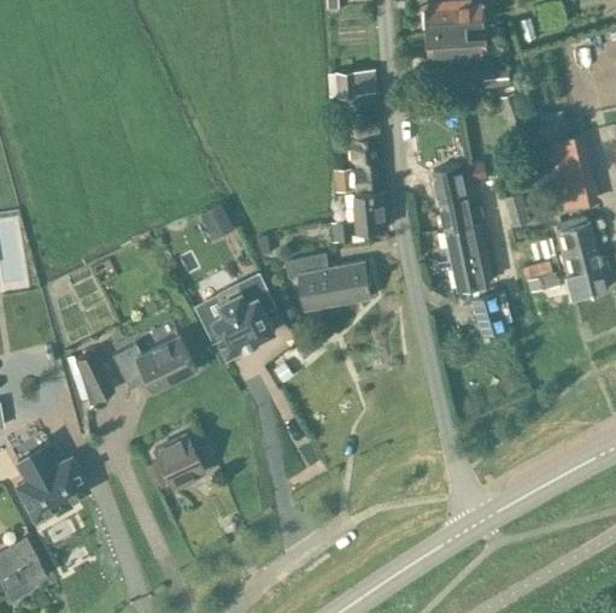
[(427,34),(467,31),(467,25),(490,23),(488,10),(484,11),(484,5),(471,6),(470,0),(467,0),(430,3),(430,10),(426,11),(427,34)]
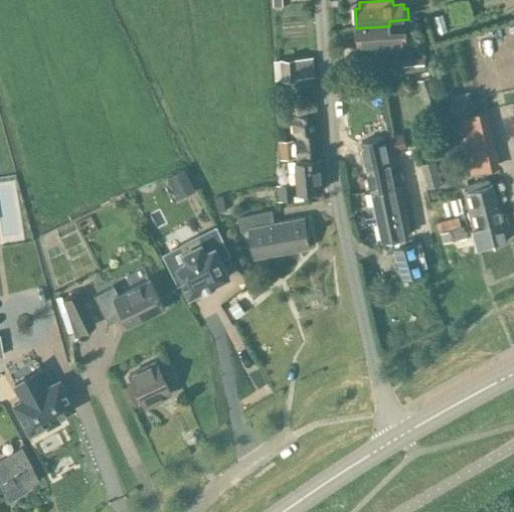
[(390,31),(389,26),(356,28),(358,47),(382,45),(383,54),(392,53),(392,49),(396,49),(396,45),(407,44),(405,29),(390,31)]
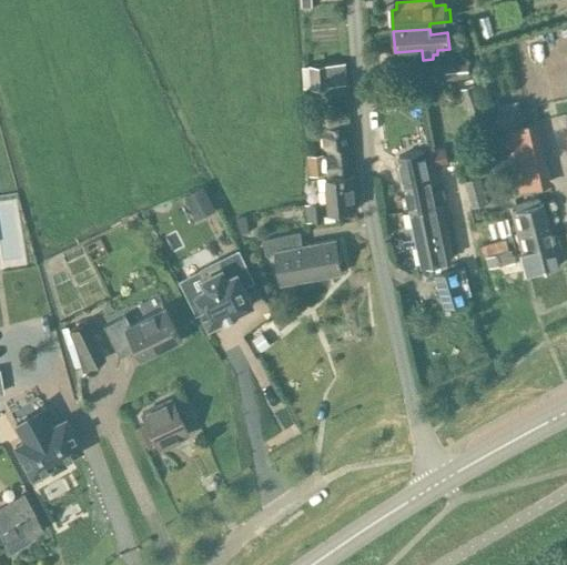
[(468,79),(467,66),(445,68),(446,81),(468,79)]
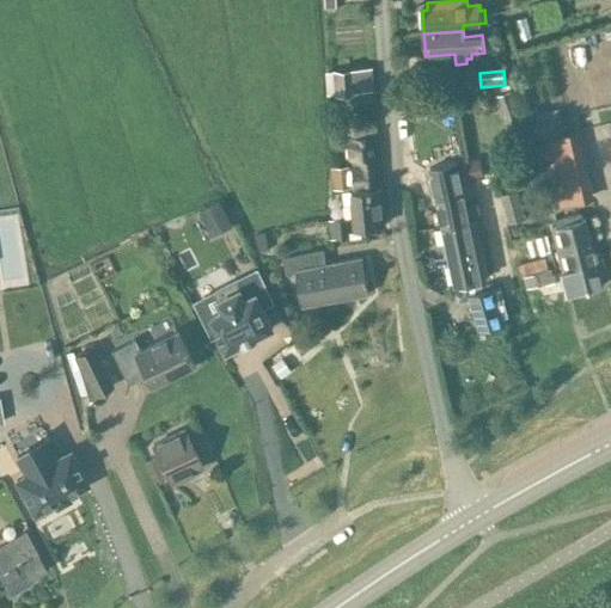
[(520,126),(509,93),(498,98),(507,129),(520,126)]
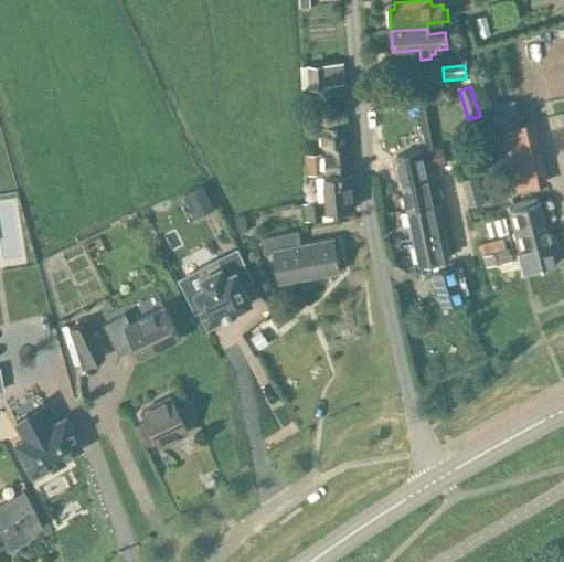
[(515,110),(492,116),(496,131),(501,129),(519,125),(515,110)]
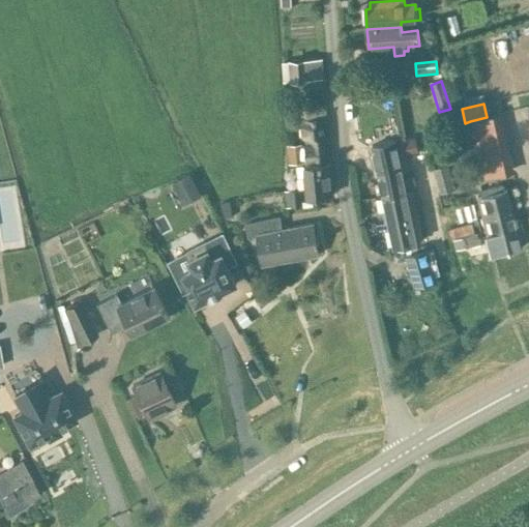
[(509,174),(495,116),(487,117),(470,121),(486,180),(509,174)]
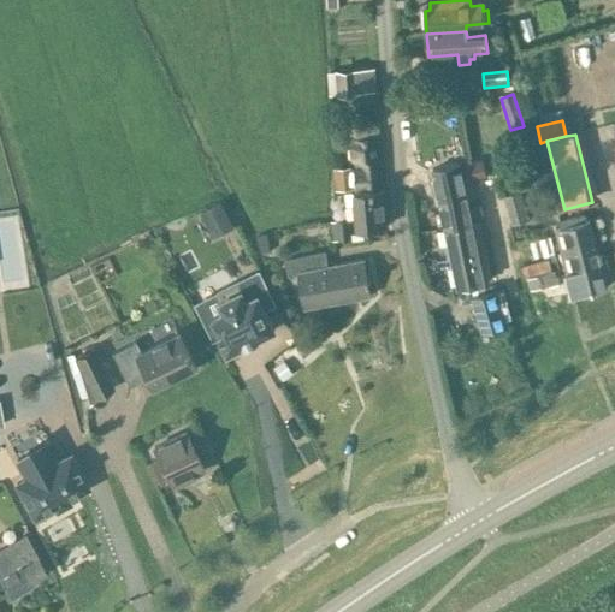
[(354,171),(338,172),(339,194),(356,192),(356,194),(383,191),(378,141),(352,143),(354,171)]
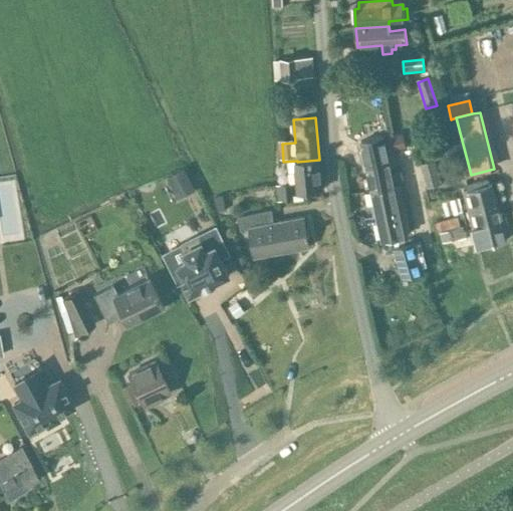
[(370,194),(399,188),(402,187),(399,174),(392,176),(383,139),(359,144),(370,194)]
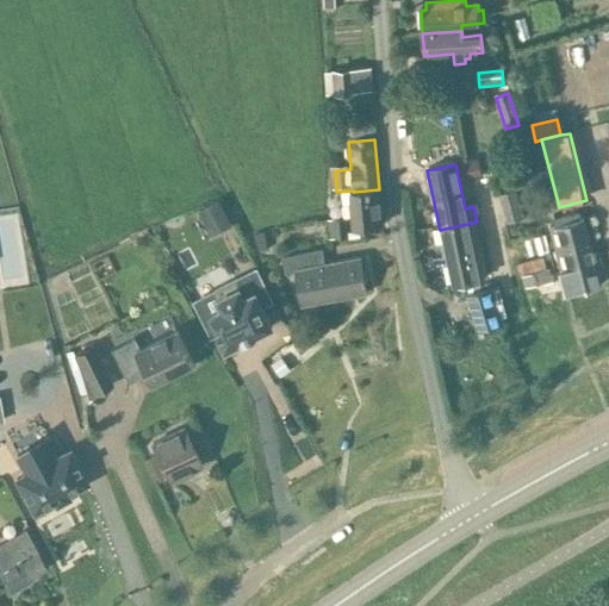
[(523,219),(513,182),(496,187),(507,225),(523,219)]
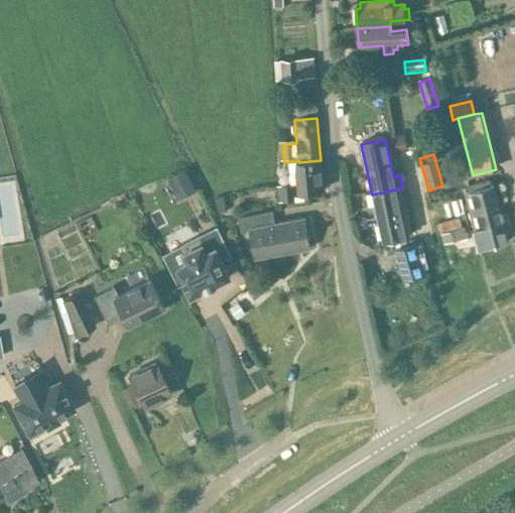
[(320,160),(298,162),(296,163),(298,193),(323,189),(320,160)]
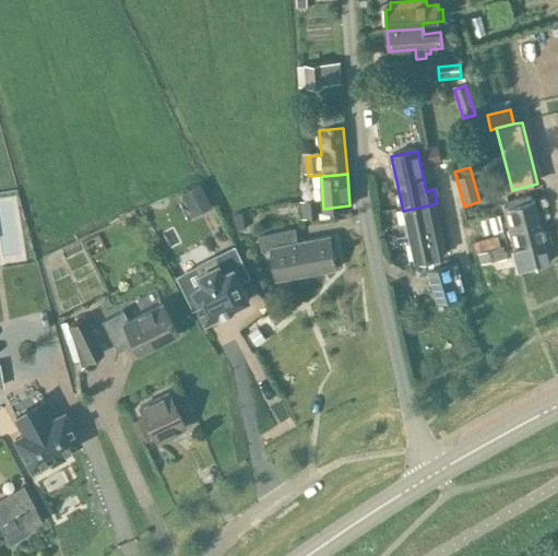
[(200,186),(181,196),(193,219),(212,209),(200,186)]
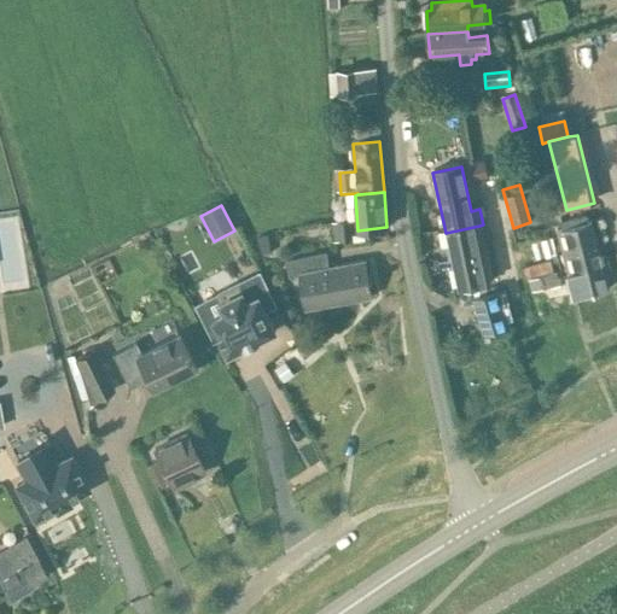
[(353,243),(350,223),(331,226),(333,245),(353,243)]
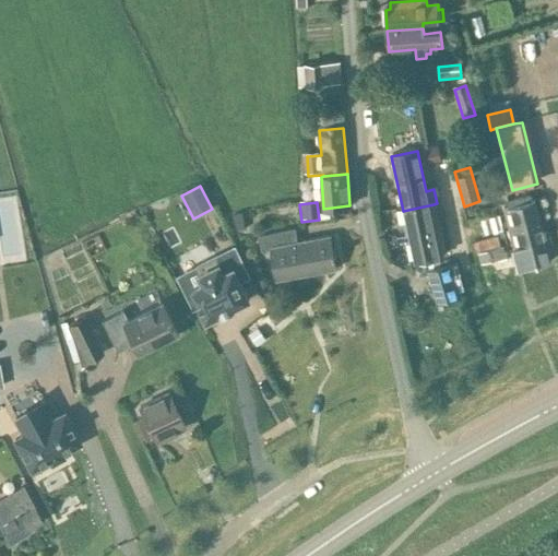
[(434,204),(403,211),(415,264),(439,259),(438,252),(444,251),(434,204)]
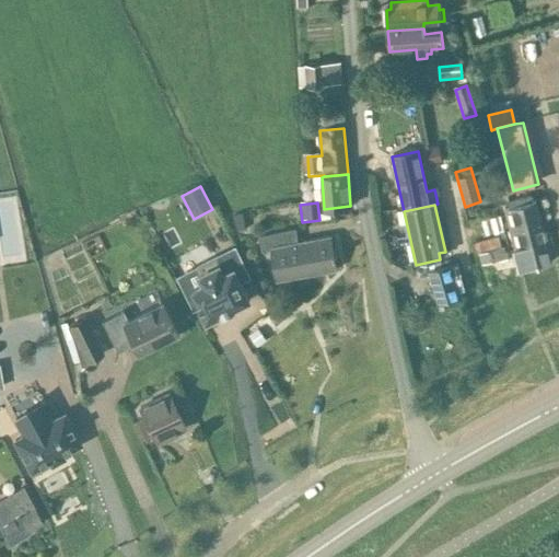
[(503,212),(513,252),(551,242),(549,236),(544,238),(536,205),(503,212)]
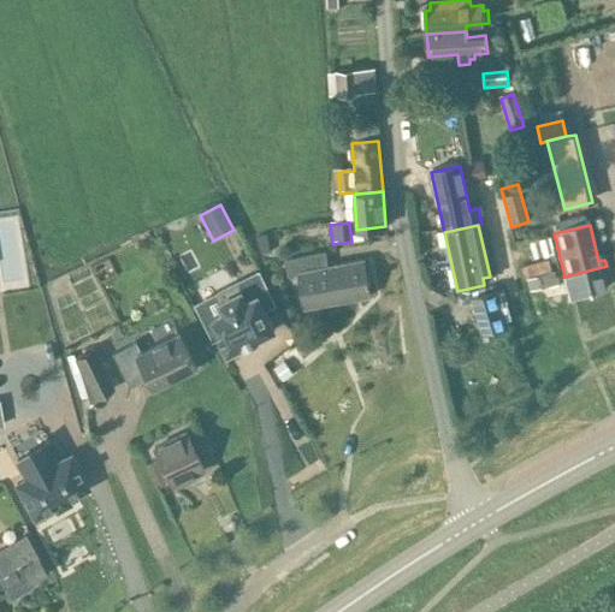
[(266,237),(256,238),(260,256),(270,254),(266,237)]
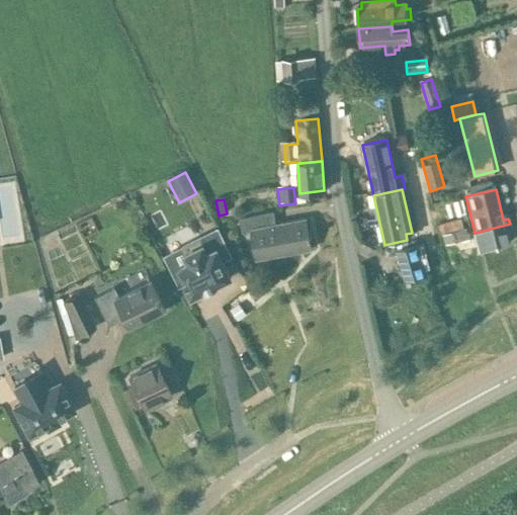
[(274,226),(272,215),(240,221),(242,234),(250,232),(255,262),(311,252),(306,221),(274,226)]
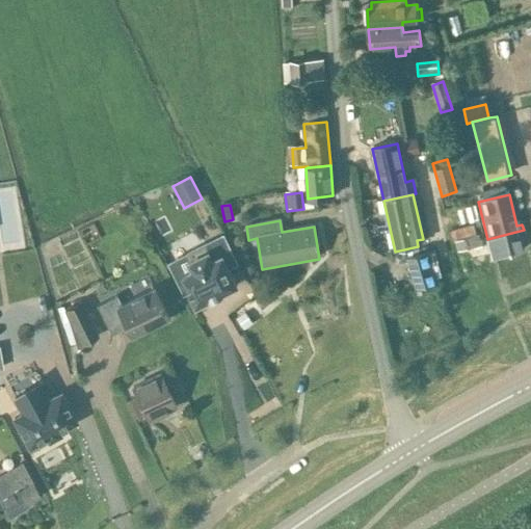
[(525,234),(524,230),(487,239),(480,241),(478,236),(463,240),(468,252),(481,247),(482,252),(489,248),(493,260),(524,252),(520,235),(525,234)]
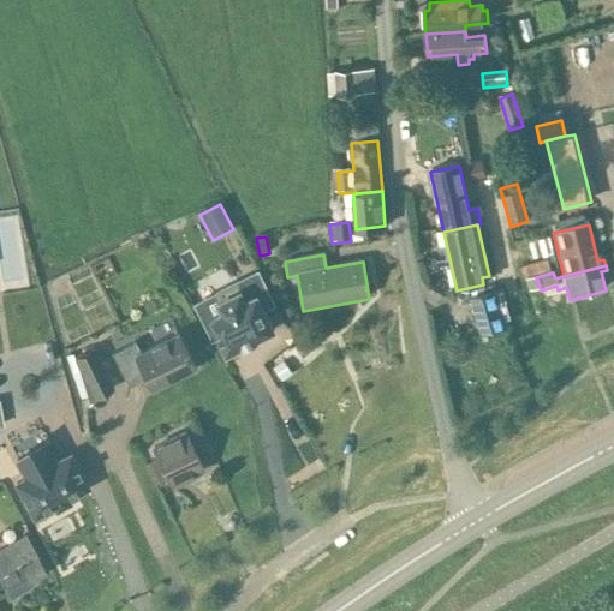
[(526,294),(541,291),(536,277),(523,281),(526,294)]
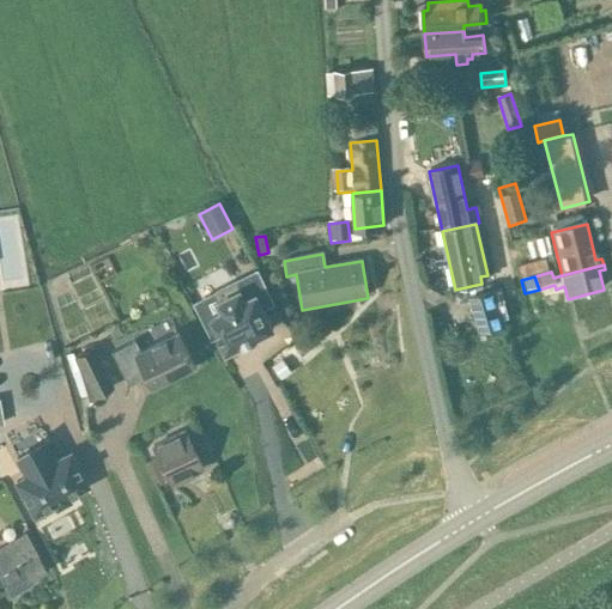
[(219,314),(205,321),(223,354),(270,332),(253,297),(241,303),(234,286),(212,298),(219,314)]
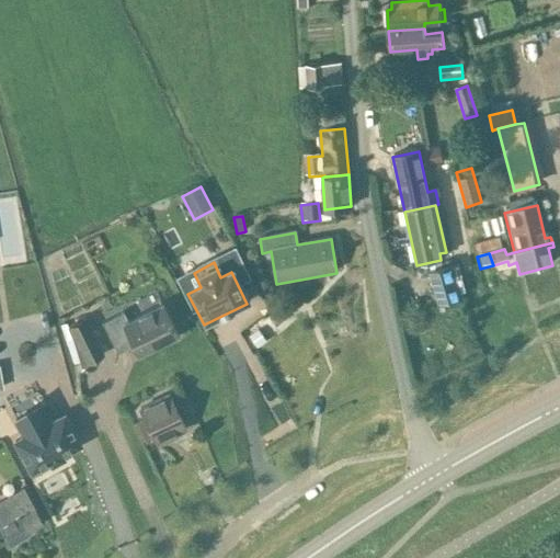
[(461,302),(452,268),(429,274),(438,307),(461,302)]
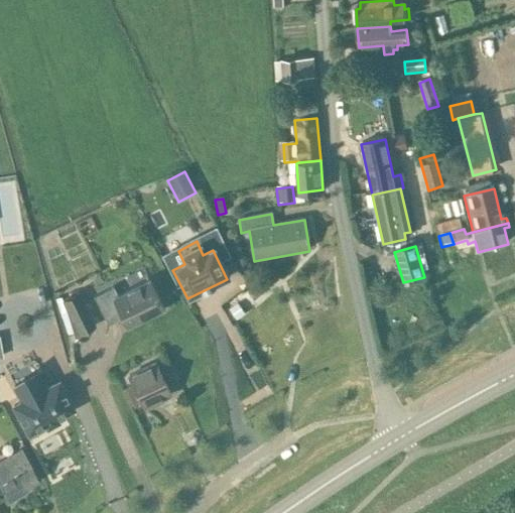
[(163,310),(148,280),(117,296),(113,288),(93,298),(107,327),(120,319),(125,330),(163,310)]
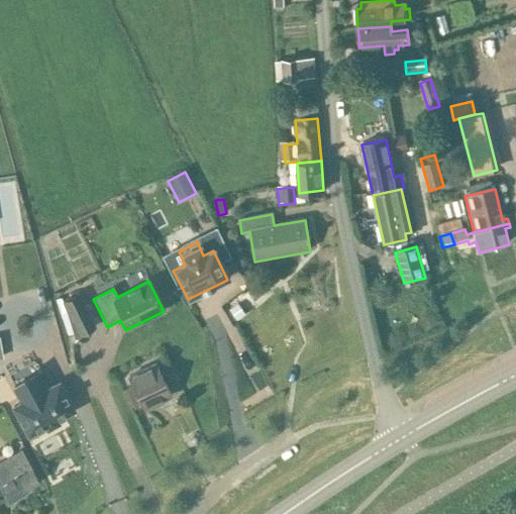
[(93,326),(77,293),(62,301),(73,337),(93,326)]
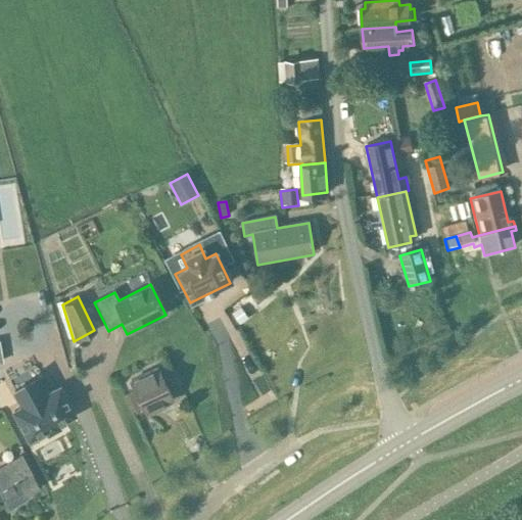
[(172,402),(156,370),(129,383),(145,415),(172,402)]
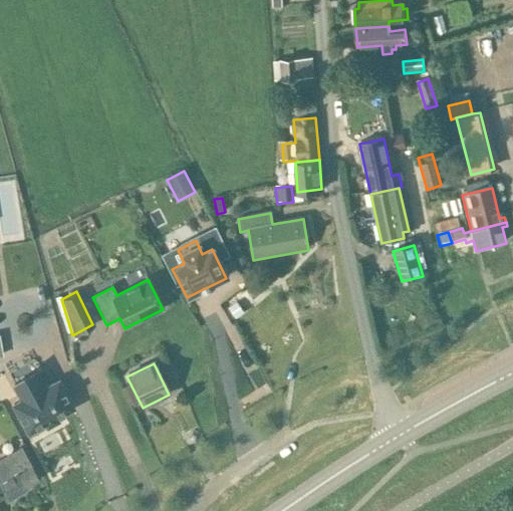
[(12,385),(20,399),(11,404),(28,434),(72,410),(56,379),(43,387),(35,372),(12,385)]
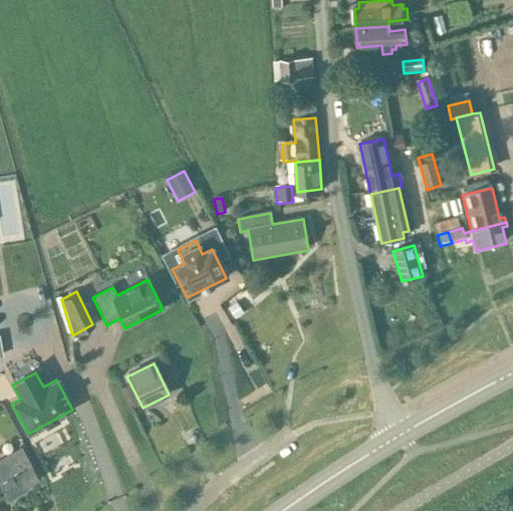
[(38,480),(20,449),(0,460),(0,487),(8,501),(25,491),(23,488),(38,480)]
